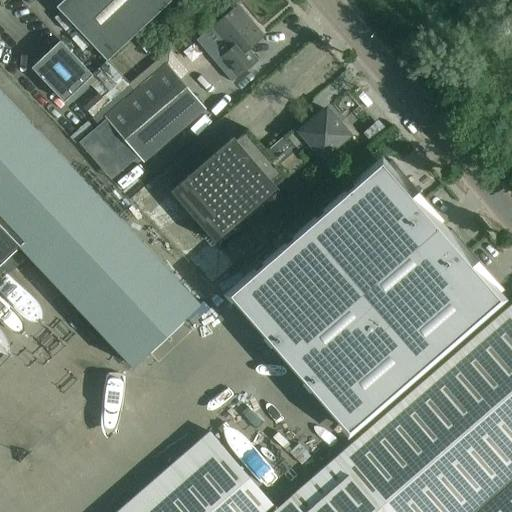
[(62,0),(56,6),(107,60),(170,0),(62,0)]
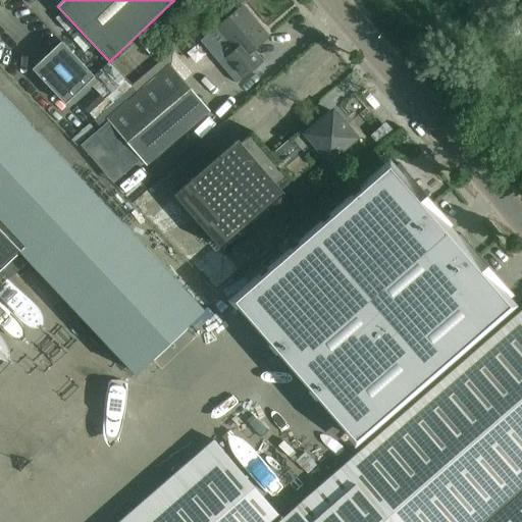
[(225,58),(242,77),(261,61),(252,50),(267,37),(241,6),(217,25),(237,48),(225,58)]
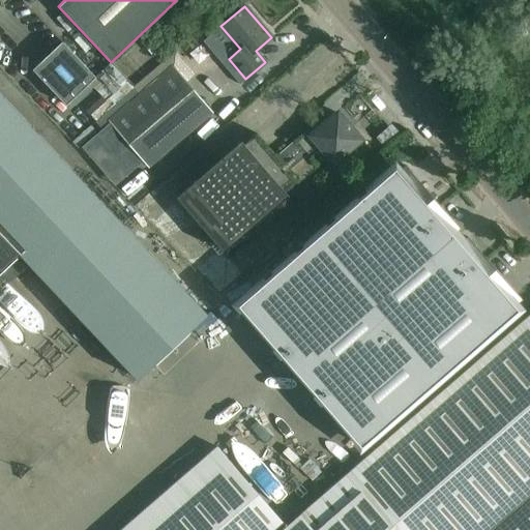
[(323,33),(228,110),(236,120),(254,105),(263,116),(277,104),(280,106),(302,87),(294,77),(332,46),(323,33)]
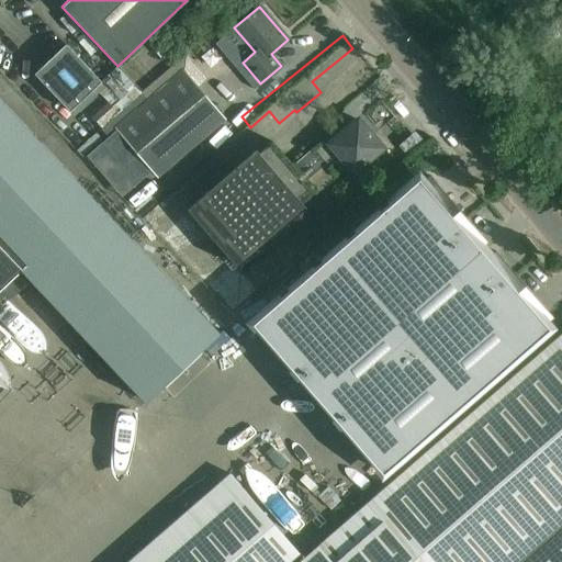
[(66,44),(34,74),(69,111),(101,81),(66,44)]
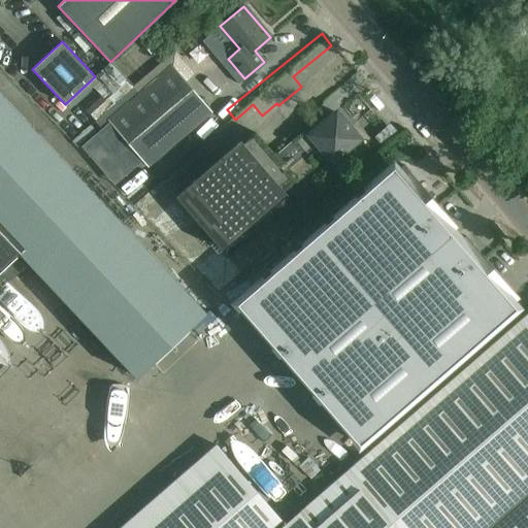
[(172,66),(140,94),(108,121),(146,166),(178,138),(211,111),(172,66)]
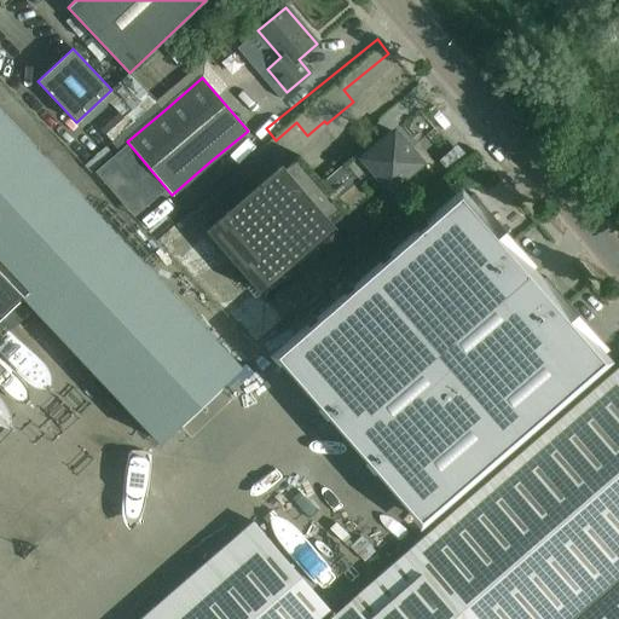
[(106,100),(125,111),(136,94),(117,84),(106,100)]
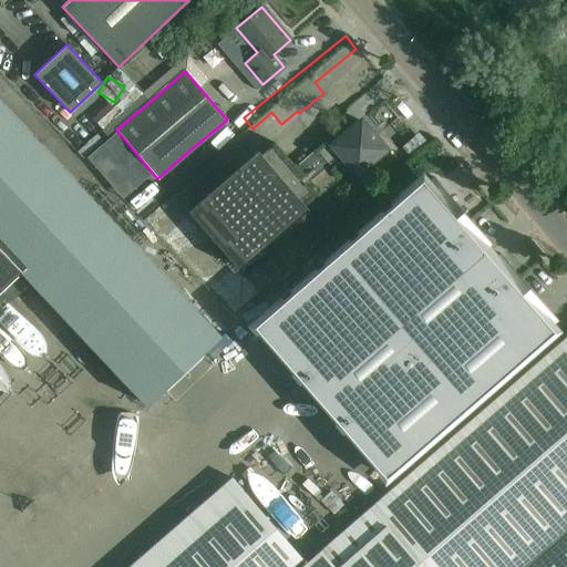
[(79,116),(88,124),(104,106),(95,99),(79,116)]
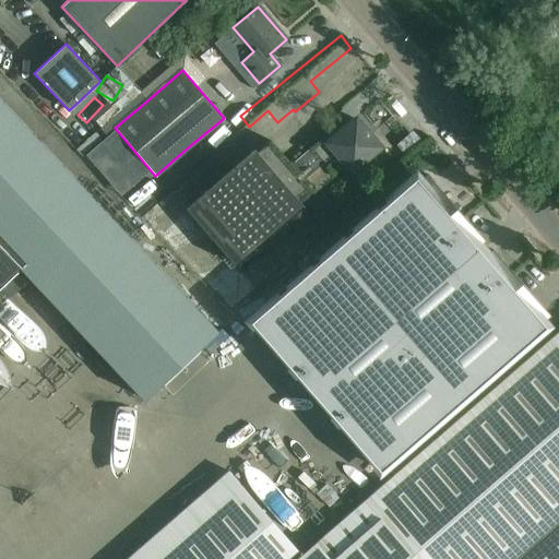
[(0,287),(21,268),(19,265),(88,200),(0,105),(0,287)]
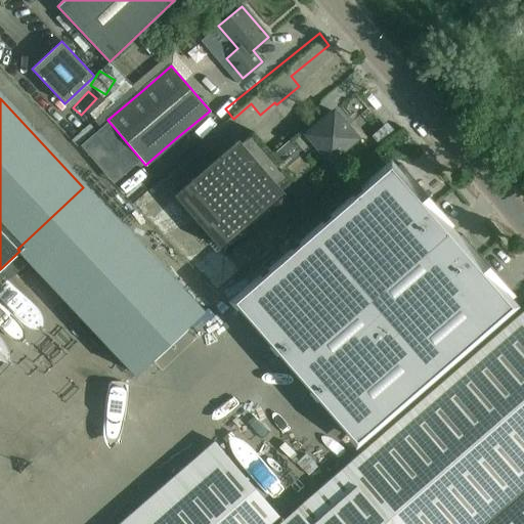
[(356,138),(334,112),(317,125),(311,121),(313,118),(312,117),(304,129),(293,139),(312,162),(312,161),(311,160),(321,150),(330,161),(356,138)]
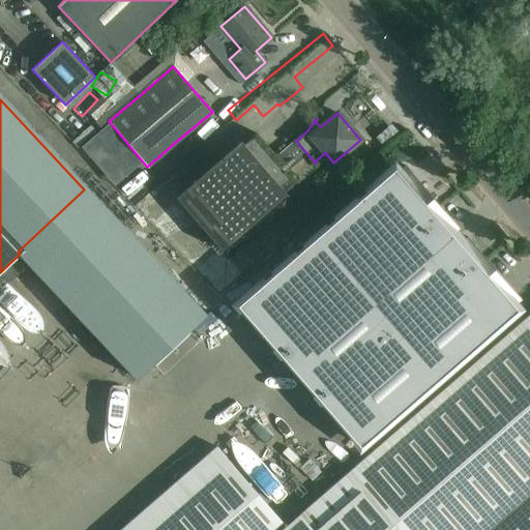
[(89,157),(106,141),(81,115),(64,130),(89,157)]
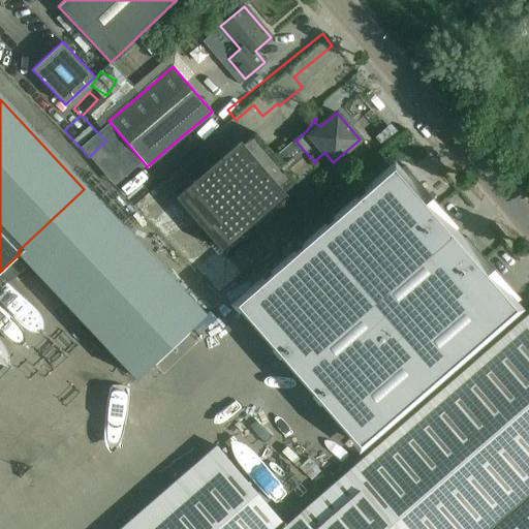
[(289,231),(302,221),(282,199),(284,197),(281,193),(297,180),(256,133),(240,147),(237,143),(174,196),(222,252),(271,210),(289,231)]
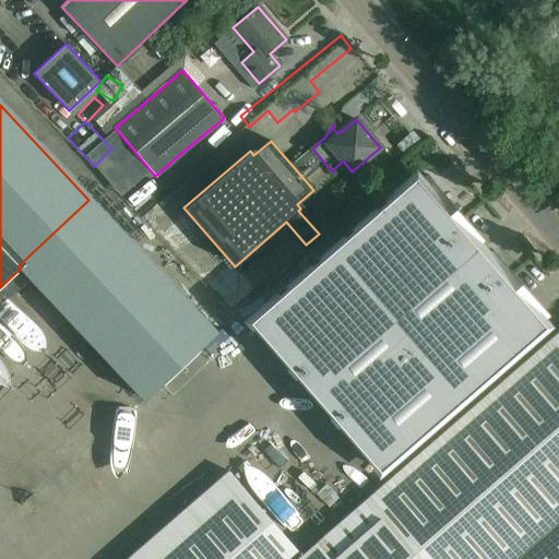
[(533,296),(494,250),(492,250),(490,252),(482,242),(484,240),(444,194),(427,175),(419,182),(416,178),(251,321),(380,470),(545,326),(542,322),(549,316),(533,296)]
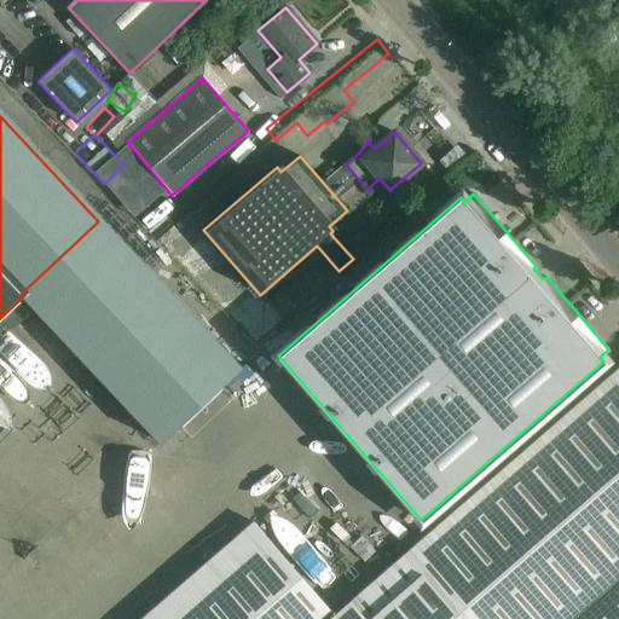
[(11,330),(30,312),(21,301),(0,319),(11,330)]
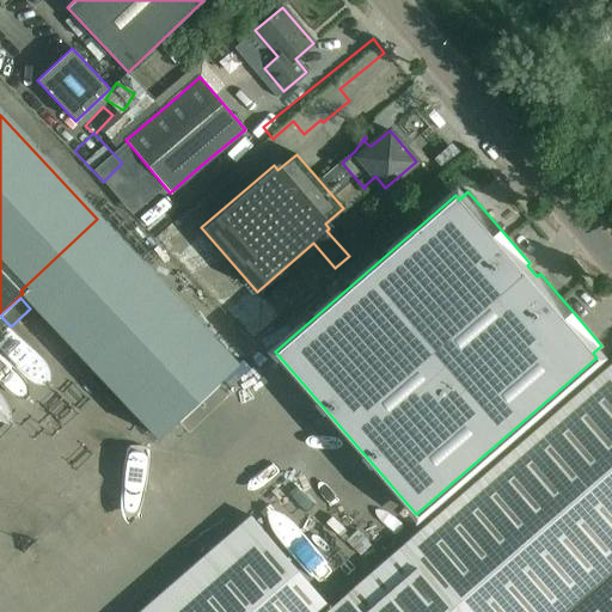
[(611,611),(611,363),(325,611),(611,611)]
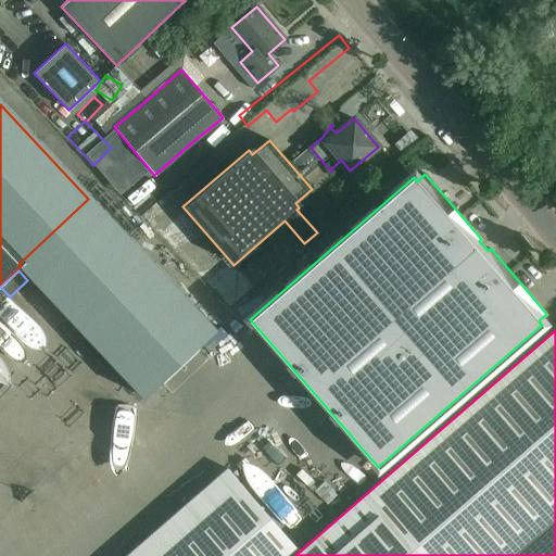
[(158,555),(290,555),(298,550),(241,484),(158,555)]
